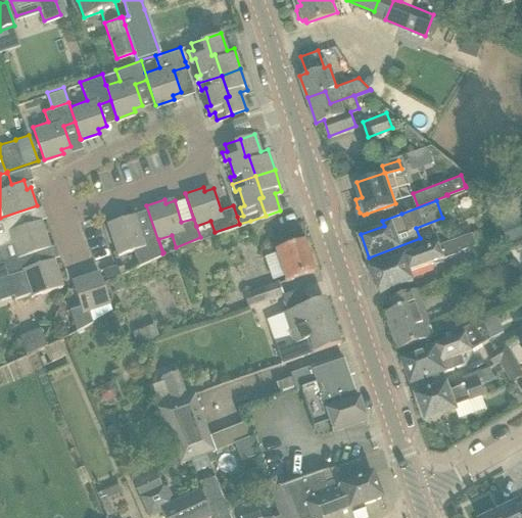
[(20,212),(37,206),(37,205),(0,218),(0,250),(3,260),(50,244),(44,226),(40,228),(37,219),(25,223),(20,212)]
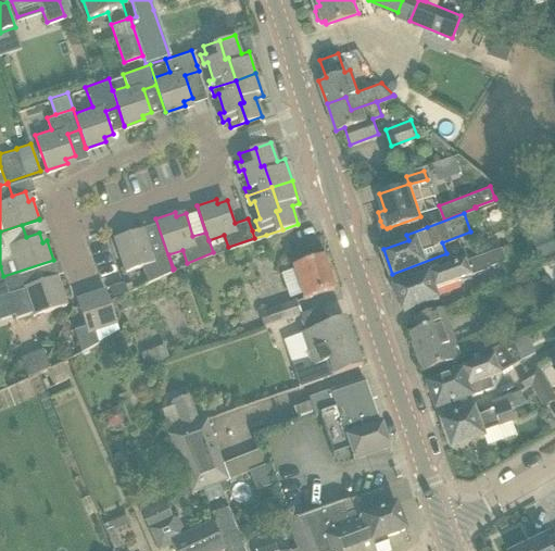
[(148,280),(173,270),(155,218),(165,248),(153,252),(146,229),(136,233),(135,228),(114,235),(126,268),(141,263),(148,280)]
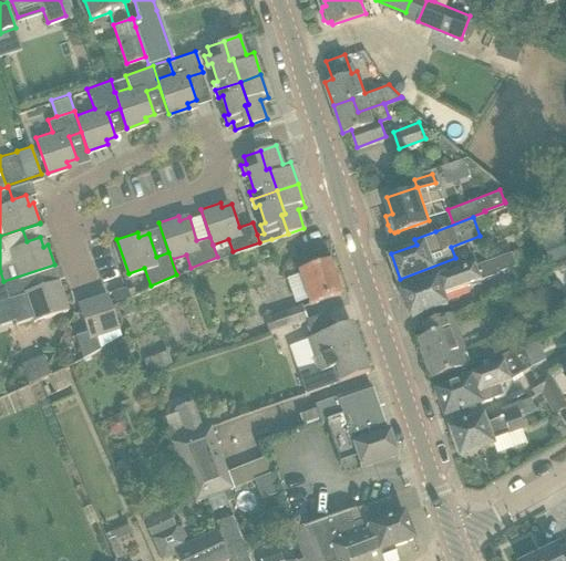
[(565,242),(561,230),(547,236),(555,256),(565,250),(565,242)]
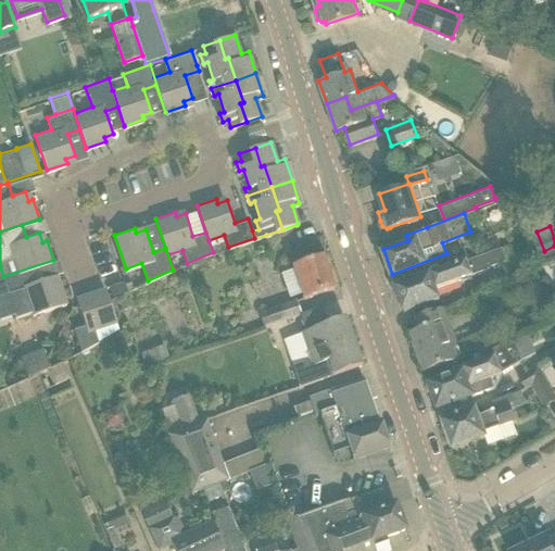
[(472,273),(507,259),(502,245),(395,285),(405,309),(441,296),(438,288),(474,275),(472,273)]
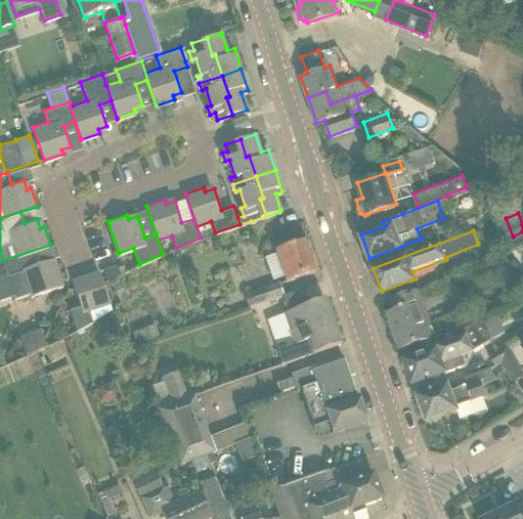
[(285,279),(315,269),(305,239),(273,249),(285,279)]
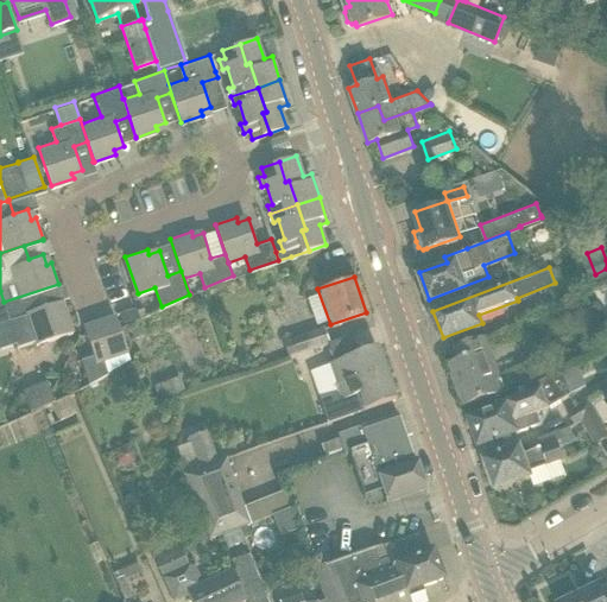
[(0,303),(0,329),(14,324),(21,347),(51,337),(74,330),(63,298),(38,306),(33,293),(58,285),(58,284),(4,302),(0,303)]
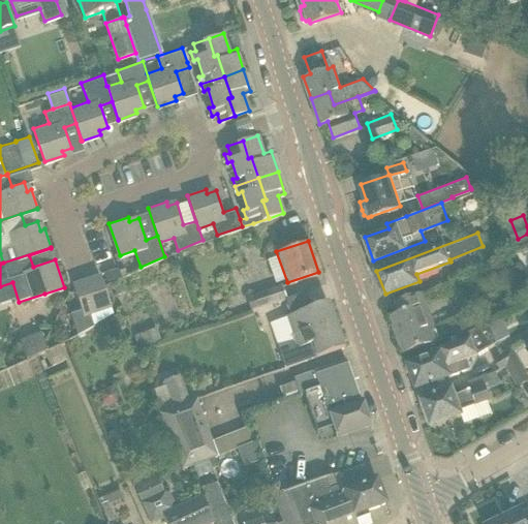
[(118,266),(105,270),(109,279),(121,275),(118,266)]
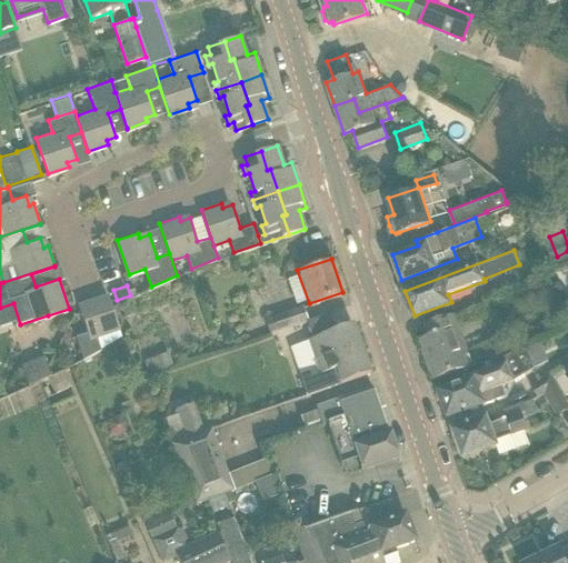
[(120,329),(116,313),(108,293),(88,300),(89,304),(80,307),(85,321),(83,321),(86,330),(76,334),(83,358),(101,348),(97,337),(120,329)]
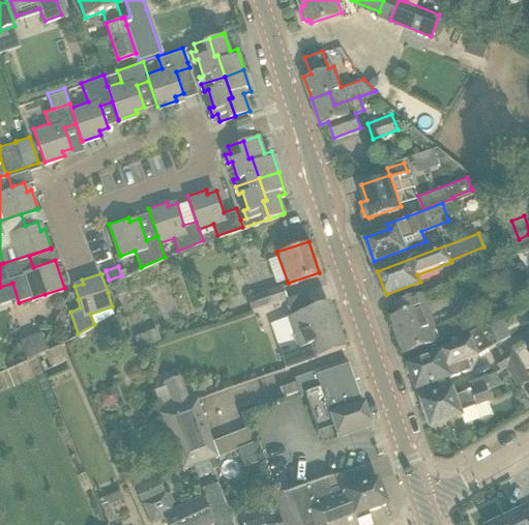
[(287,298),(286,296),(283,285),(246,296),(251,311),(286,298),(287,298)]
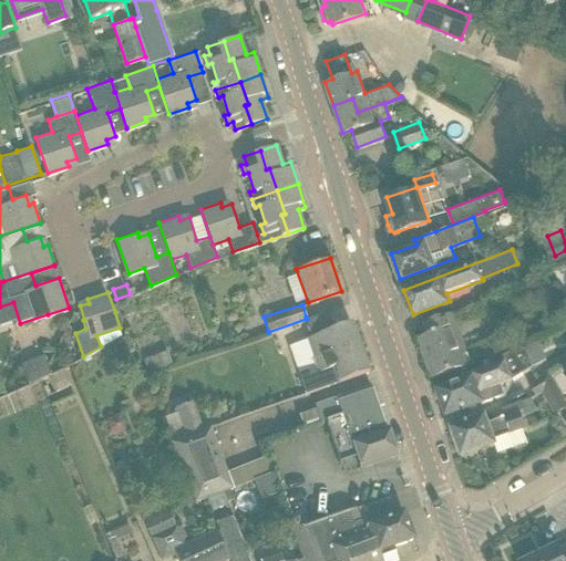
[(352,320),(335,326),(329,310),(306,317),(307,319),(306,319),(311,335),(308,336),(317,364),(299,371),(306,391),(369,370),(352,320)]
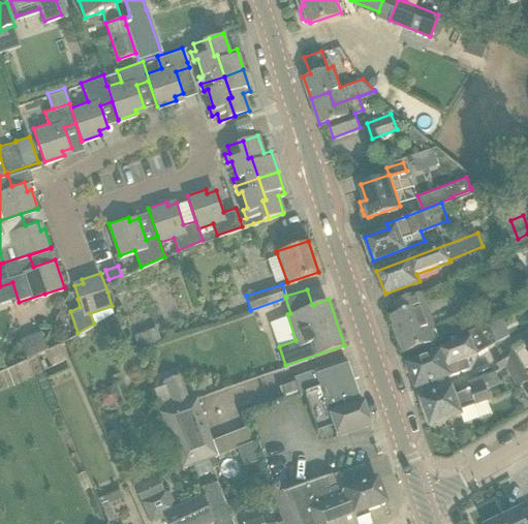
[(417,294),(423,291),(423,289),(396,300),(400,311),(390,314),(404,351),(435,340),(430,327),(435,325),(431,312),(425,314),(417,294)]
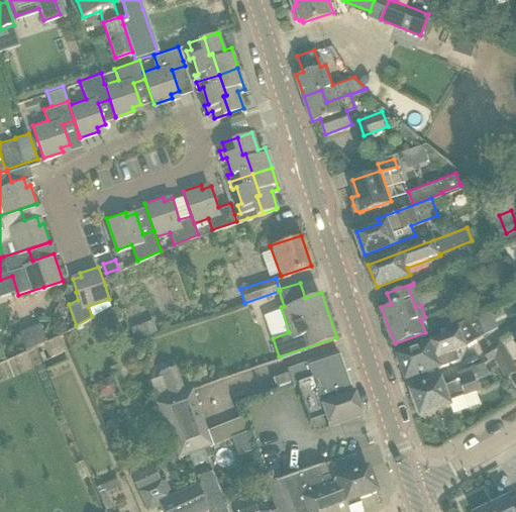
[(479,314),(461,321),(450,325),(452,332),(435,338),(429,341),(430,343),(399,354),(408,377),(439,366),(439,365),(459,356),(456,348),(467,344),(466,343),(486,332),(479,314)]
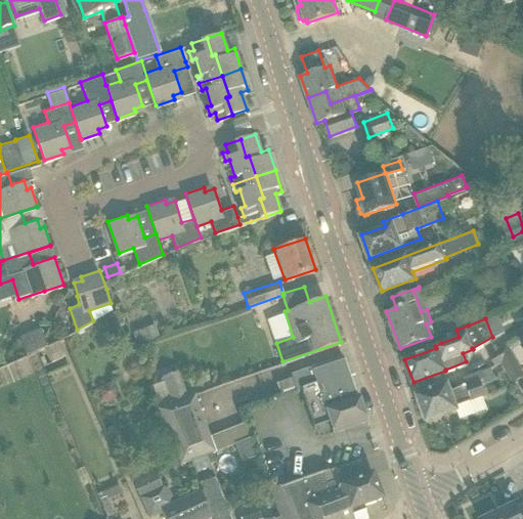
[(437,331),(441,343),(459,337),(456,330),(468,326),(466,319),(437,331)]
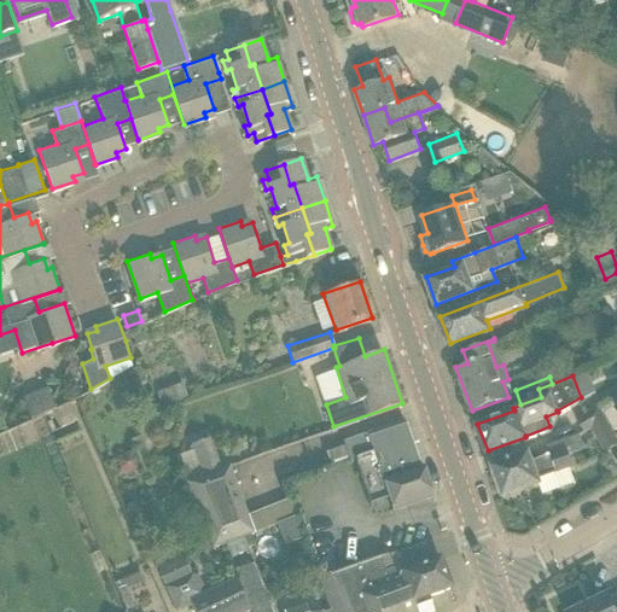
[(48,385),(36,389),(40,400),(52,395),(48,385)]
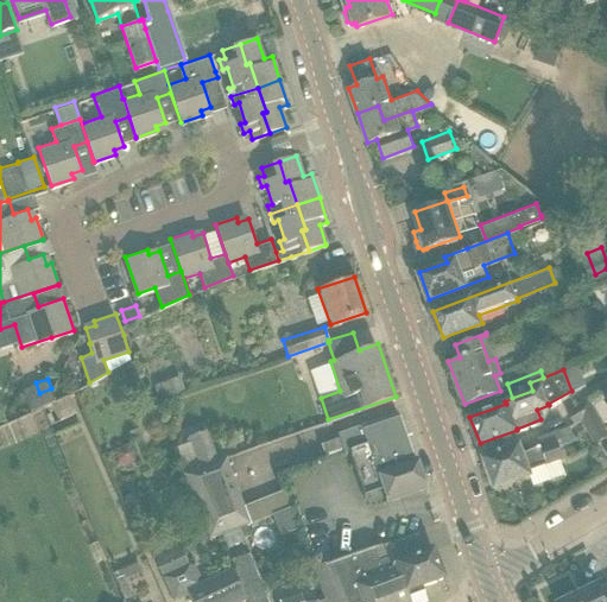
[(36,382),(21,388),(30,410),(44,404),(43,403),(39,393),(36,382)]
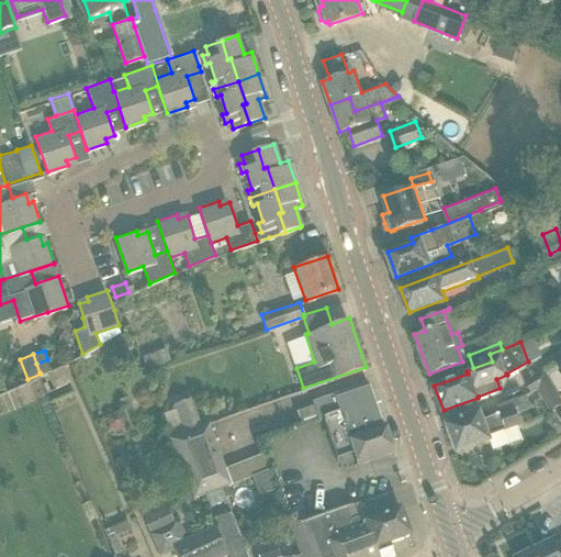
[(47,359),(36,364),(40,372),(48,370),(51,369),(51,368),(47,359)]
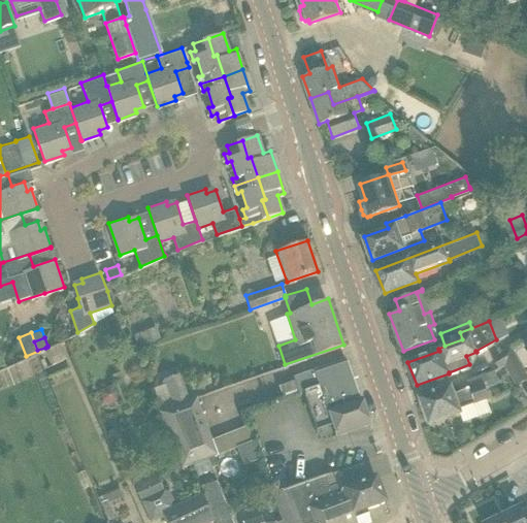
[(47,347),(45,348),(52,362),(66,355),(60,340),(47,347)]
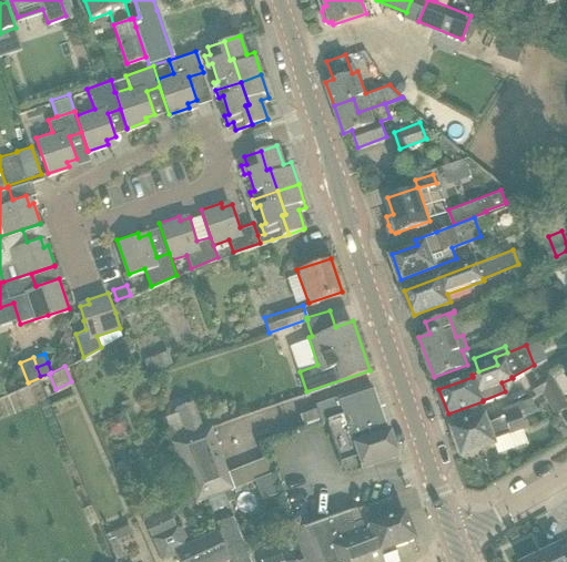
[(543,390),(557,382),(549,370),(530,381),(537,394),(543,390)]
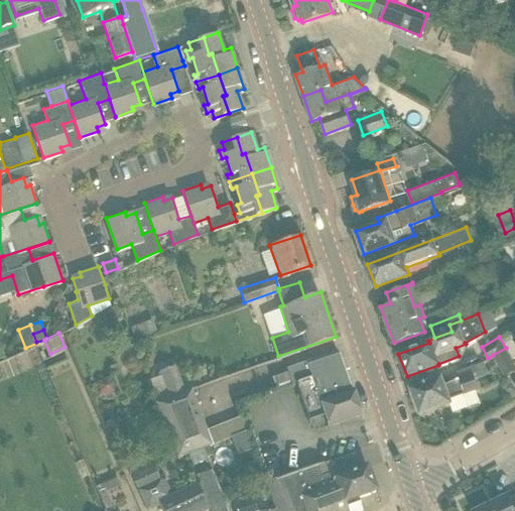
[(324,414),(328,425),(362,413),(353,387),(352,388),(339,348),(287,366),(292,382),(295,381),(308,419),(324,414)]
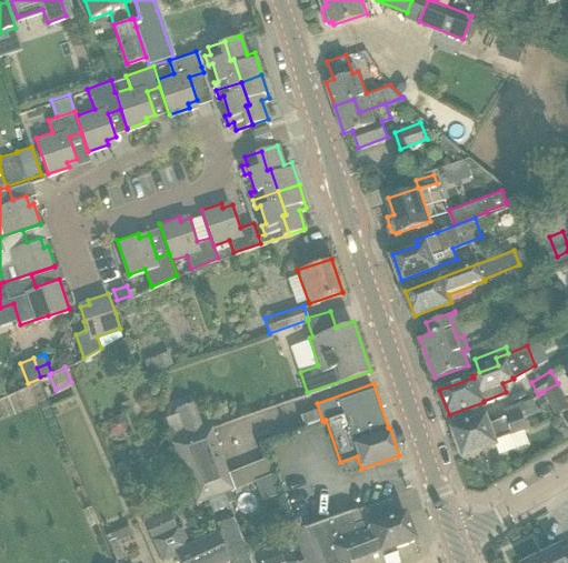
[(557,413),(567,406),(567,399),(558,383),(544,391),(538,394),(539,395),(544,393),(557,413)]
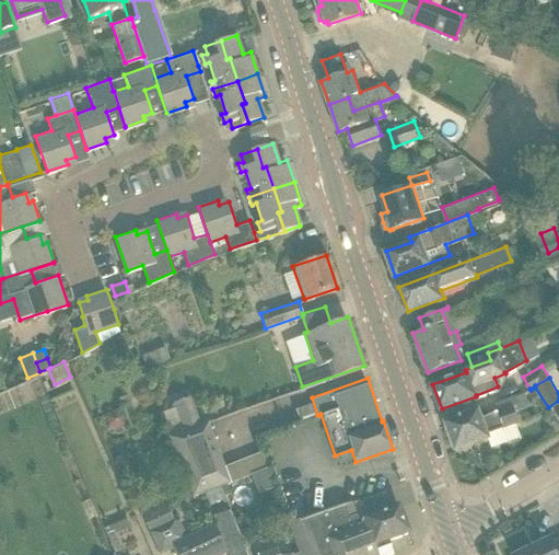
[(159,412),(167,434),(199,423),(189,395),(172,401),(174,406),(159,412)]
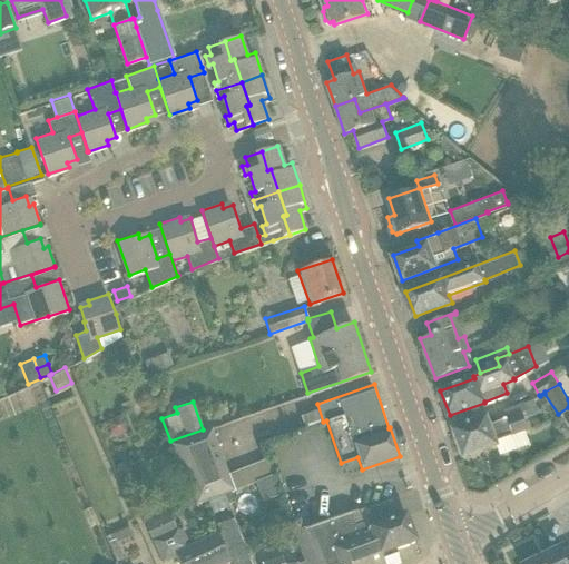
[(528,409),(526,402),(454,428),(464,456),(498,443),(497,439),(529,427),(523,411),(528,409)]
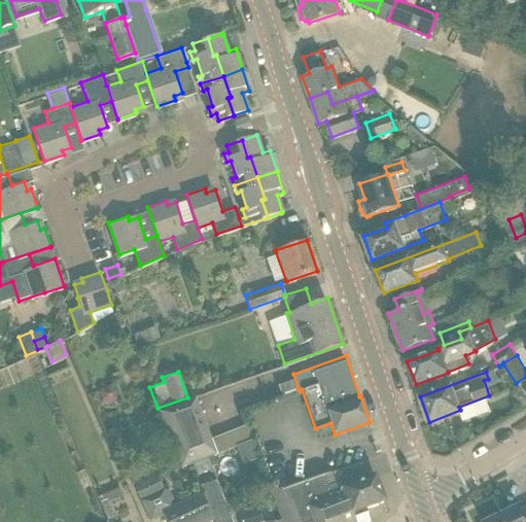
[(197,393),(187,397),(158,408),(182,465),(191,461),(217,452),(197,393)]
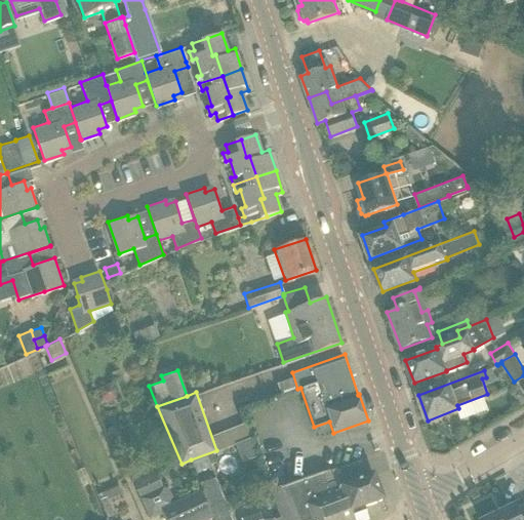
[(212,451),(207,453),(211,464),(216,462),(212,451)]
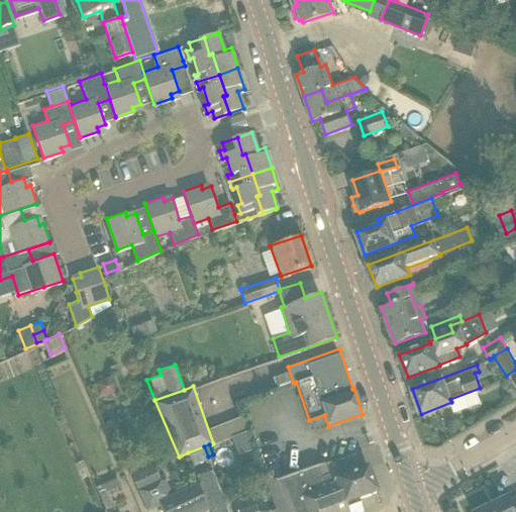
[(138,490),(161,480),(153,463),(131,473),(138,490)]
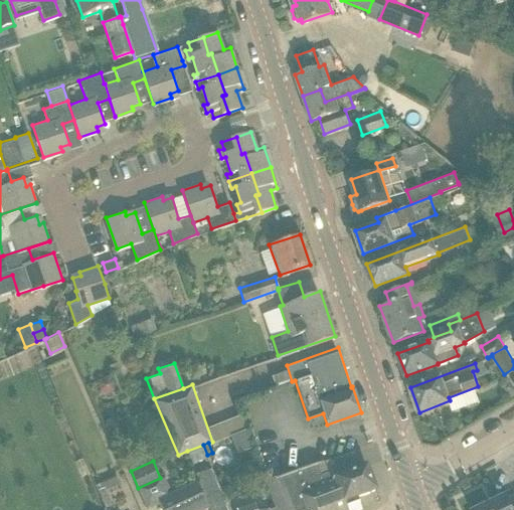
[(333,468),(321,473),(316,461),(266,481),(275,509),(341,509),(348,508),(346,503),(349,502),(359,498),(357,494),(374,487),(366,464),(336,475),(333,468)]
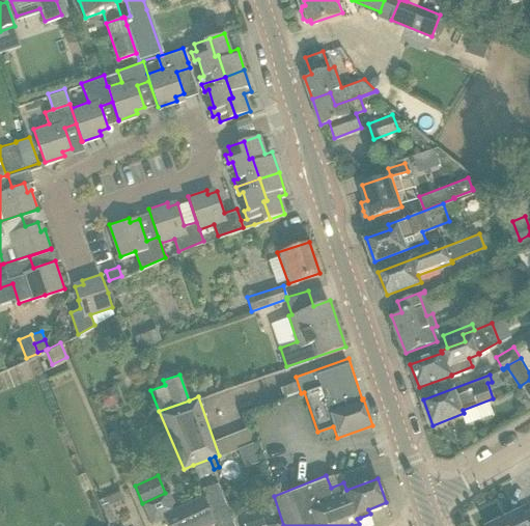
[(217,525),(235,525),(217,481),(201,488),(217,525)]
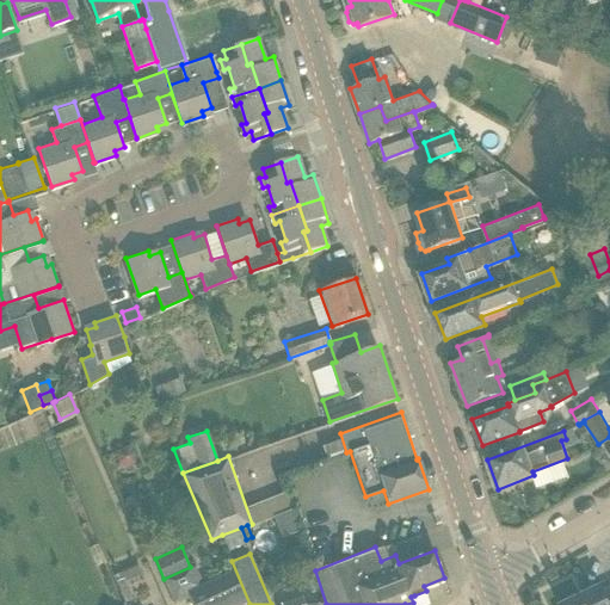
[(229,604),(236,604),(247,600),(232,569),(216,576),(229,604)]
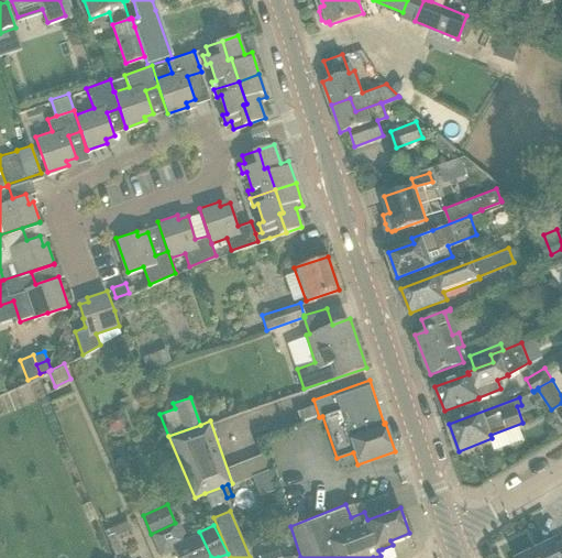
[(300,557),(290,526),(288,527),(293,537),(287,539),(294,555),(286,557),(282,557),(278,547),(257,555),(259,557),(300,557)]
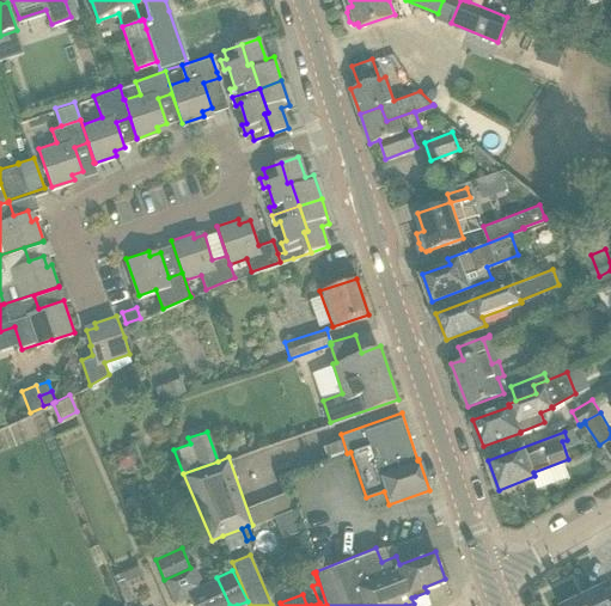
[(193,605),(212,605),(201,585),(187,592),(193,605)]
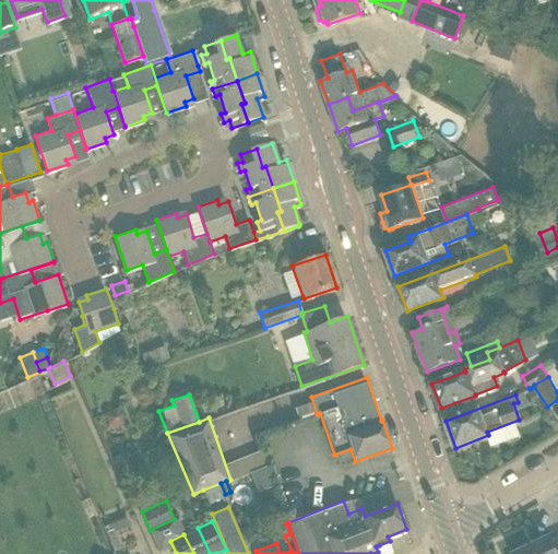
[(557,538),(550,541),(549,538),(515,553),(557,553),(557,538)]
